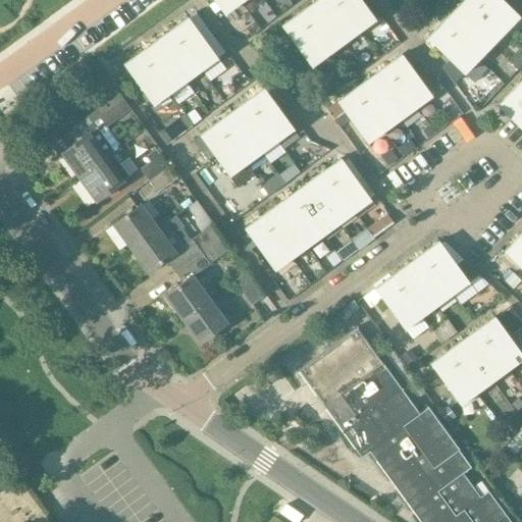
[(240,0),(214,0),(216,2),(222,9),(225,14),(242,2),(240,0)]
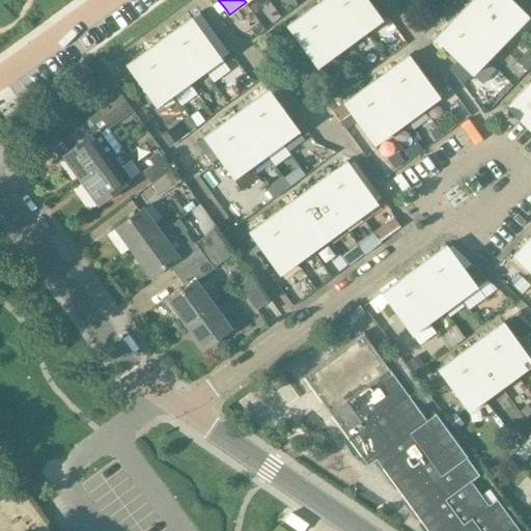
[(341,0),(323,0),(319,3),(350,44),(366,32),(341,0)]
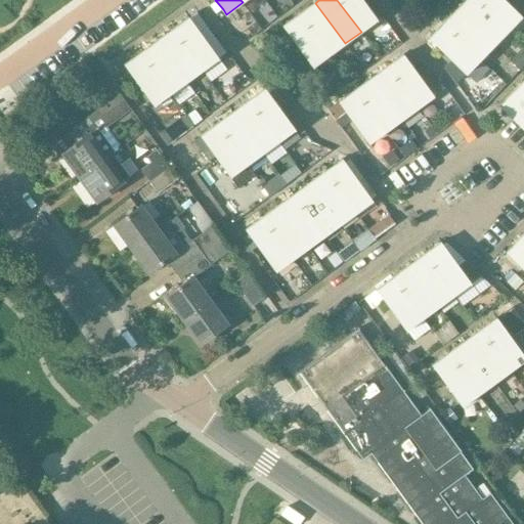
[(362,0),(337,0),(361,32),(378,19),(366,5),(362,0)]
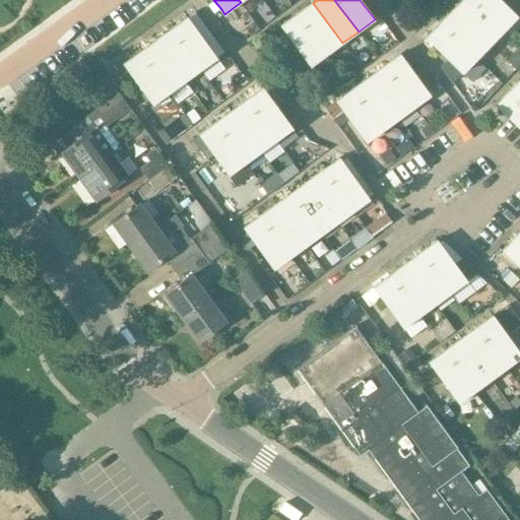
[(471,0),(462,0),(454,9),(489,44),(503,29),(471,0)]
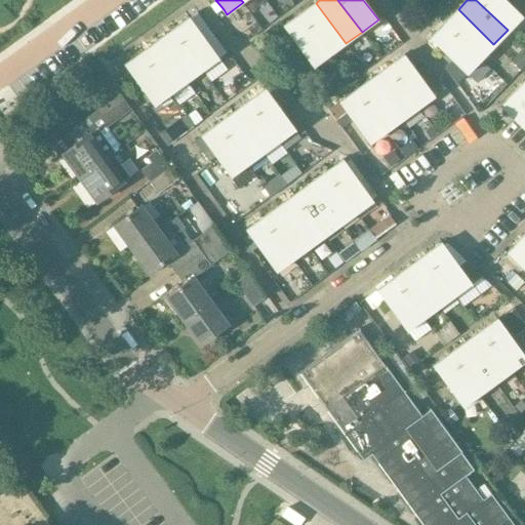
[(476,0),(508,30),(522,15),(506,0),(476,0)]
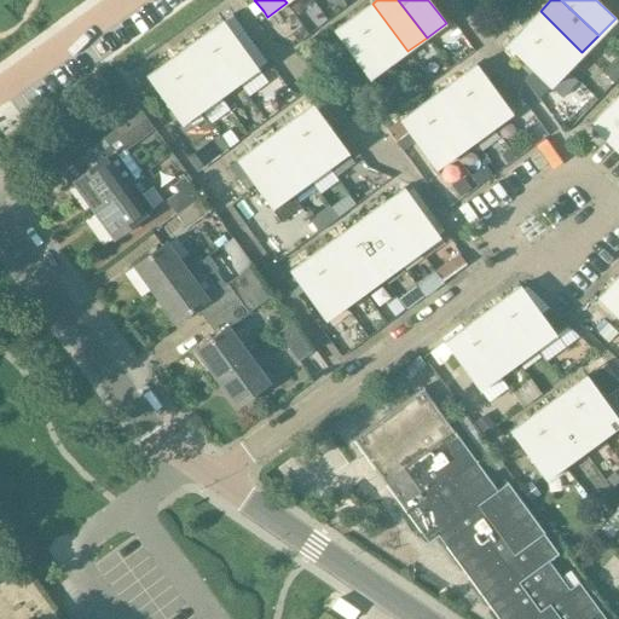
[(264,11),(256,3),(252,7),(258,16),(264,11)]
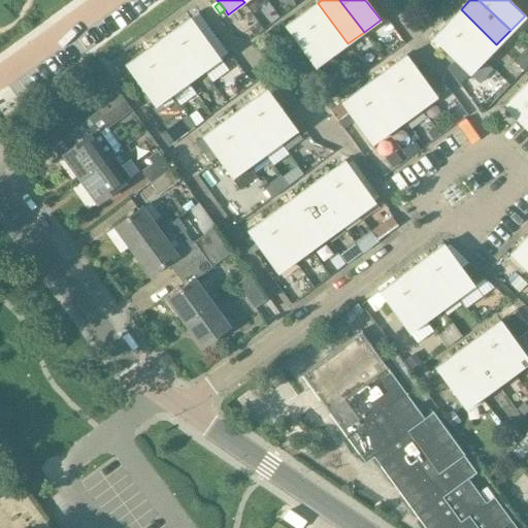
[(318,3),(302,14),(332,56),(348,43),(318,3)]
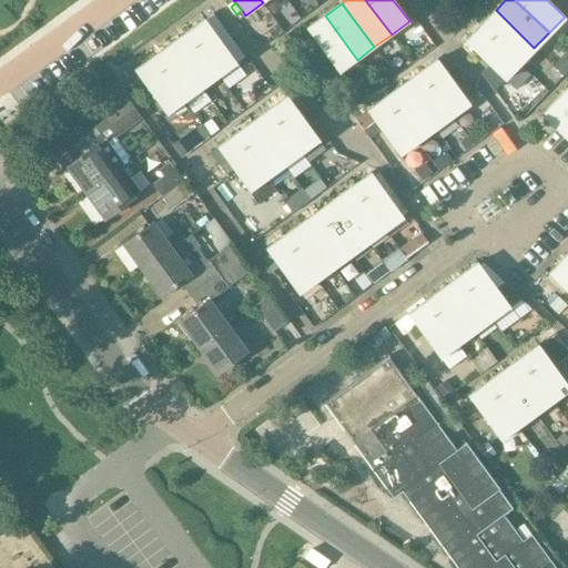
[(496,10),(480,26),(519,63),(534,48),(496,10)]
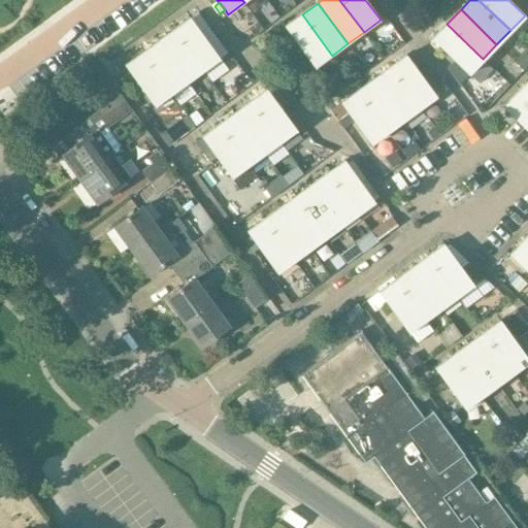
[(200,12),(191,19),(200,32),(209,25),(200,12)]
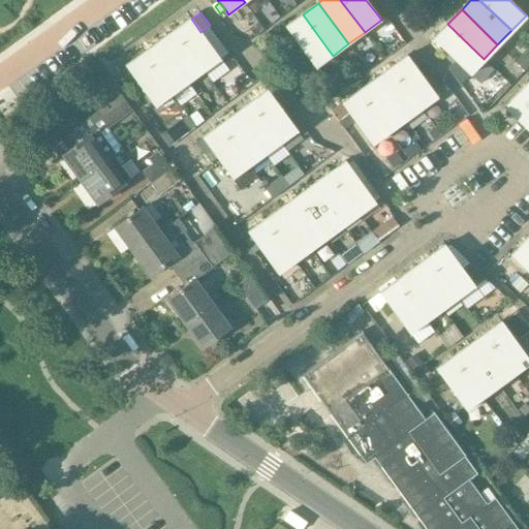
[(303,14),(286,27),(286,28),(294,38),(316,67),(333,56),(303,14)]
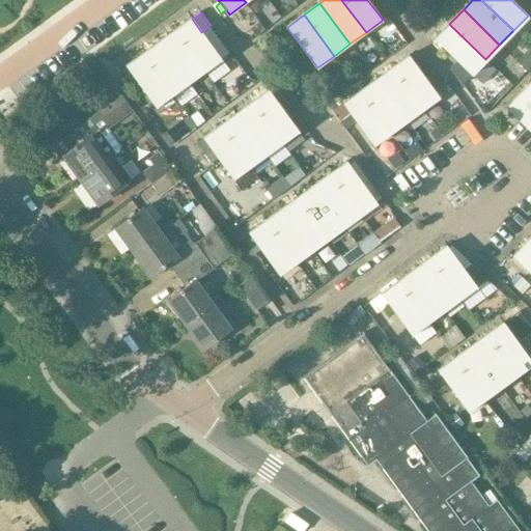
[(191,18),(174,30),(204,72),(221,59),(201,32),(192,19),(191,18)]
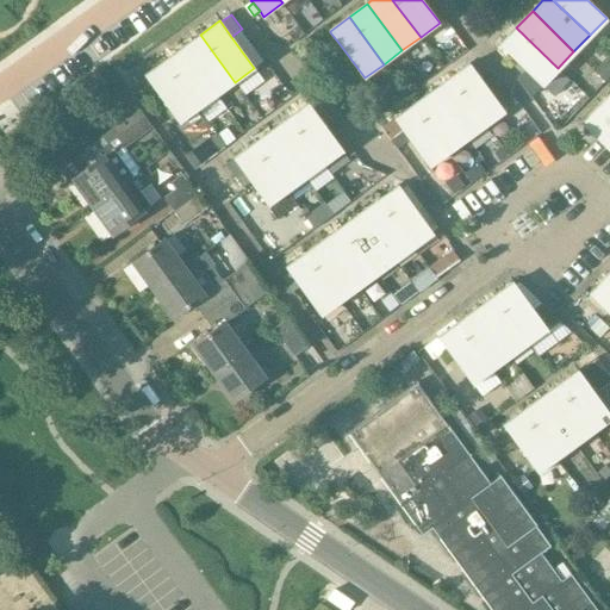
[(541,85),(558,68),(516,27),(500,44),(541,85)]
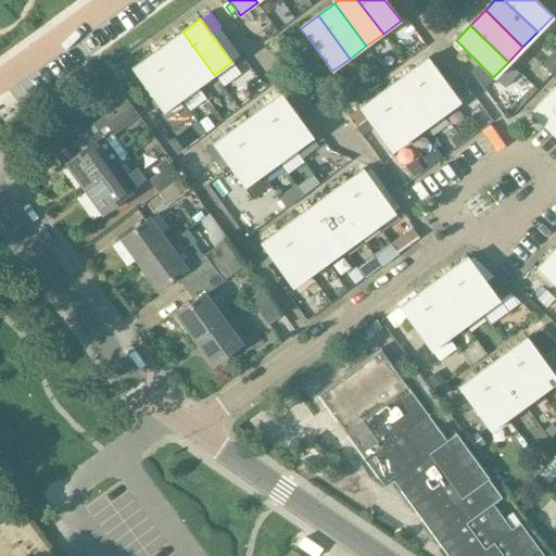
[(301,29),(295,33),(304,45),(310,40),(301,29)]
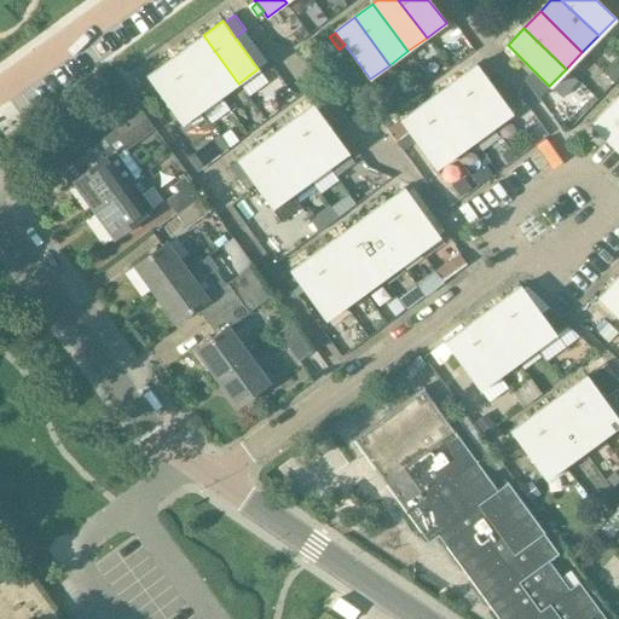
[(220,97),(238,84),(203,35),(185,48),(220,97)]
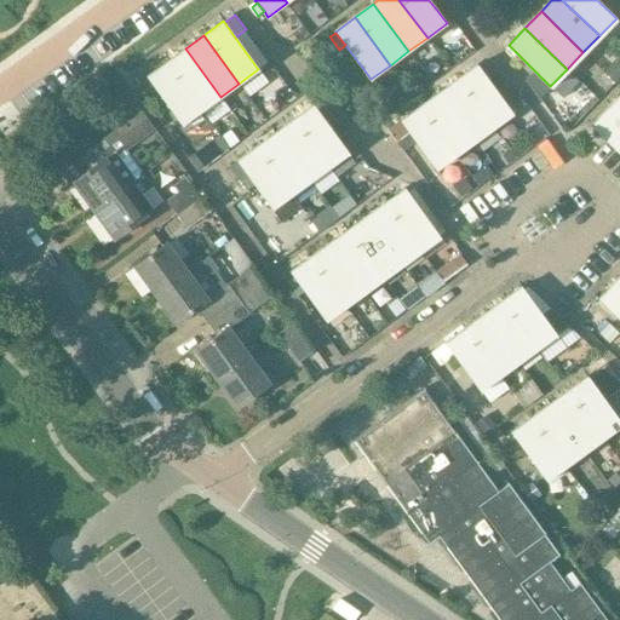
[(185,49),(166,62),(201,110),(220,97),(185,49)]
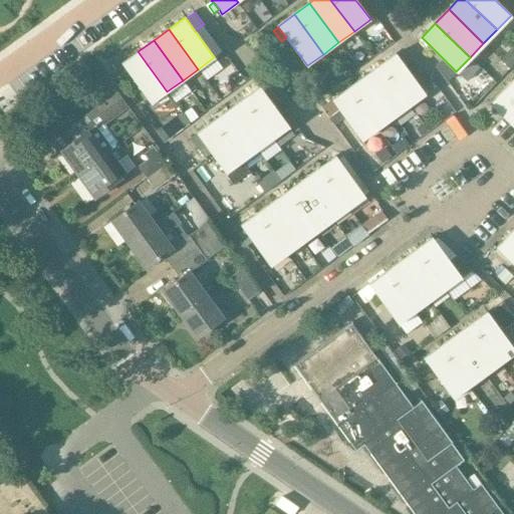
[(509,70),(513,64),(513,48),(500,61),(509,70)]
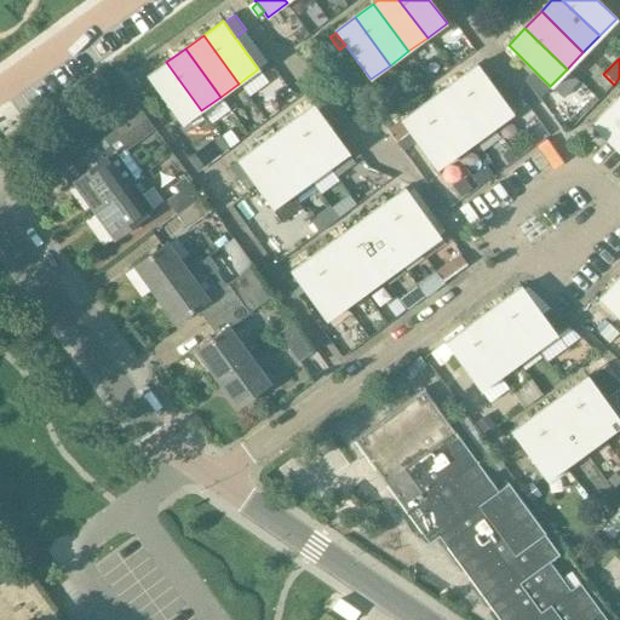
[(182,125),(201,110),(166,62),(147,76),(182,125)]
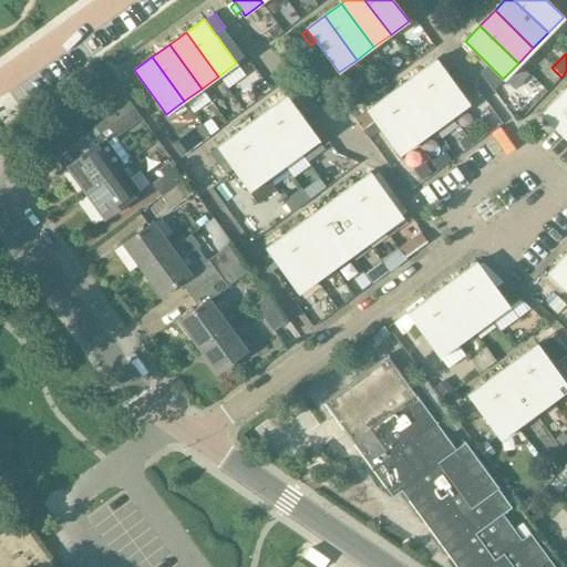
[(419,72),(451,115),(468,103),(465,99),(455,85),(436,60),(419,72)]
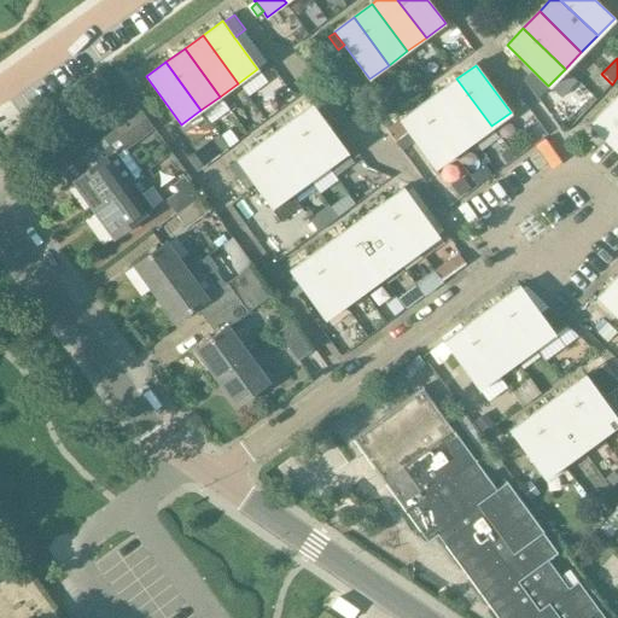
[(404,86),(413,97),(421,89),(413,79),(404,86)]
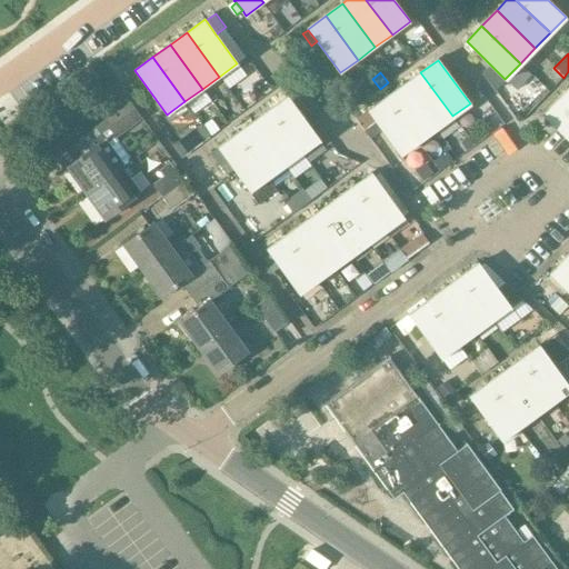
[(436,129),(452,116),(420,72),(403,86),(436,129)]
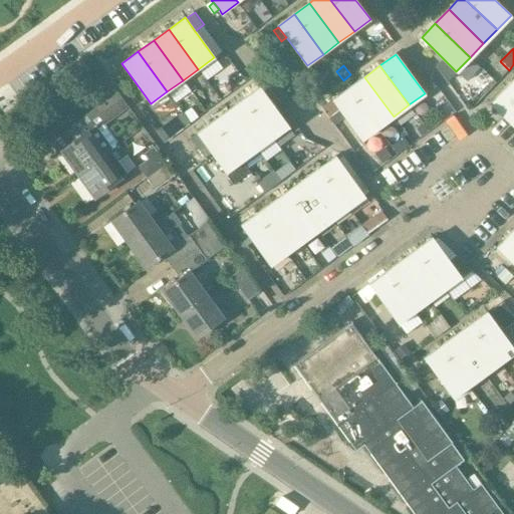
[(422,71),(413,77),(422,89),(434,81),(422,71)]
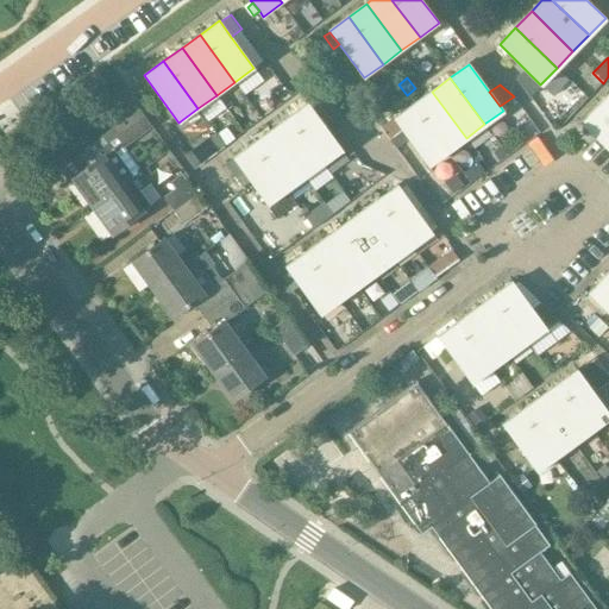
[(447,151),(466,138),(432,92),(413,105),(447,151)]
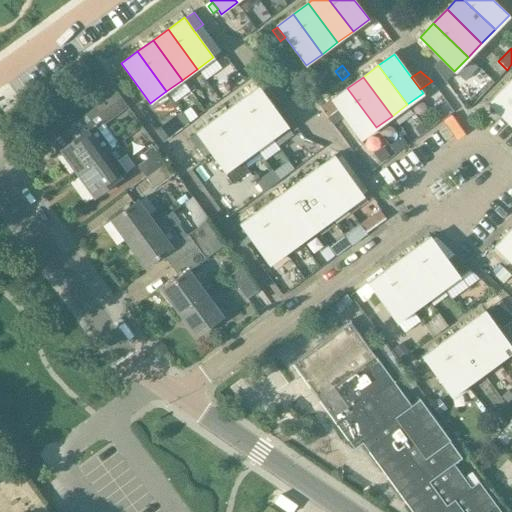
[(511,78),(502,89),(511,99),(511,78)]
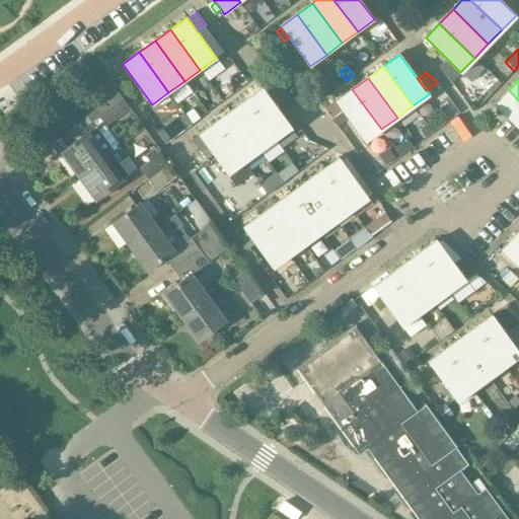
[(264,88),(247,99),(276,140),(292,129),(284,117),(264,88)]
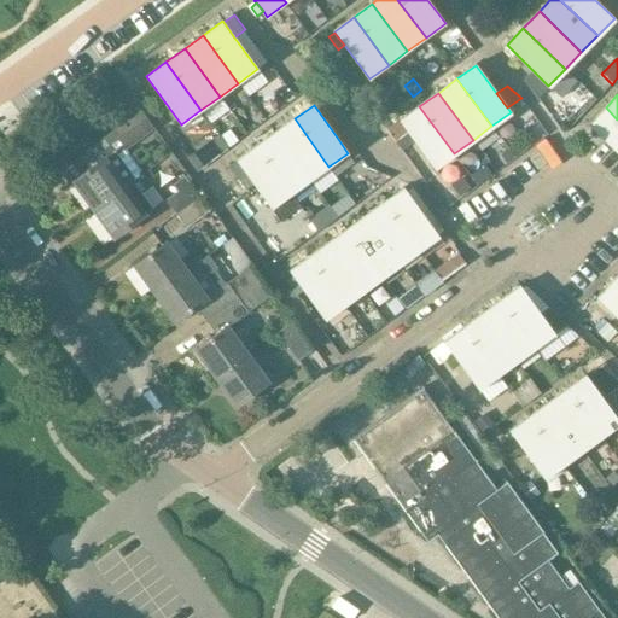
[(436,168),(454,153),(419,106),(401,121),(409,133),(436,168)]
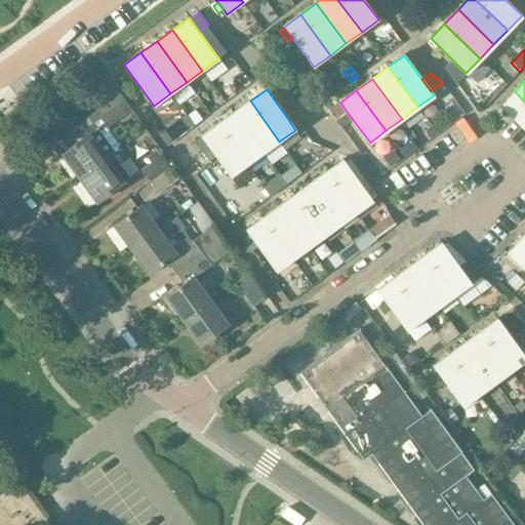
[(524,102),(515,91),(500,107),(524,129),(524,102)]
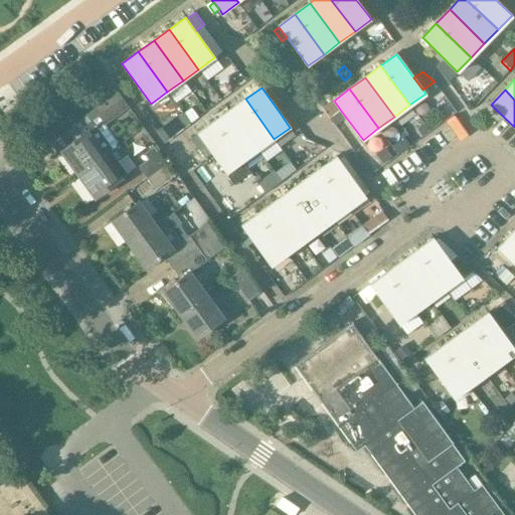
[(105,121),(125,107),(116,95),(97,110),(105,121)]
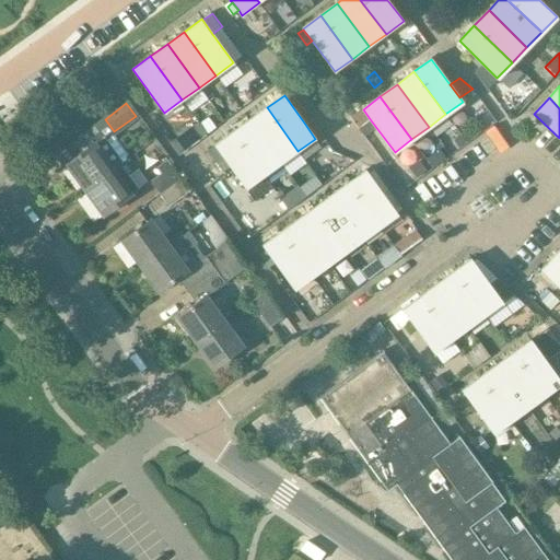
[(267,107),(249,119),(281,163),(298,151),(267,107)]
